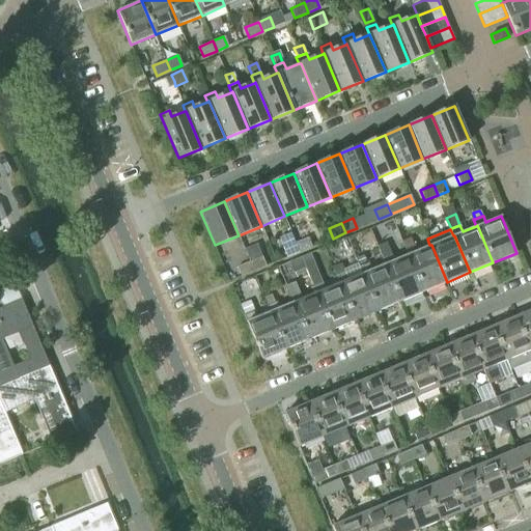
[(300,252),(311,247),(307,236),(295,242),(300,252)]
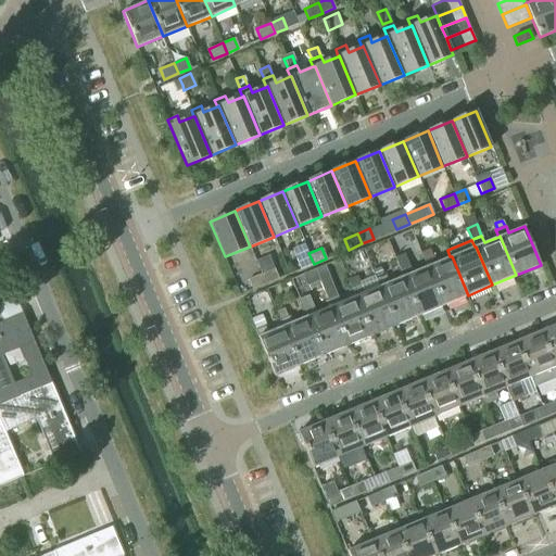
[(295,258),(300,269),(314,264),(308,253),(295,258)]
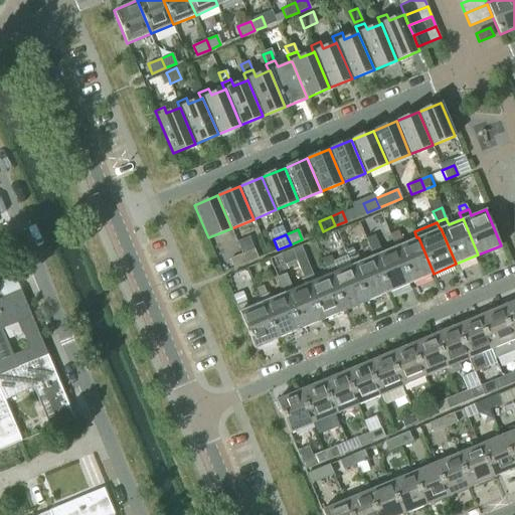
[(394,247),(395,246),(410,283),(434,274),(418,237),(416,237),(404,243),(401,236),(391,240),(394,247)]
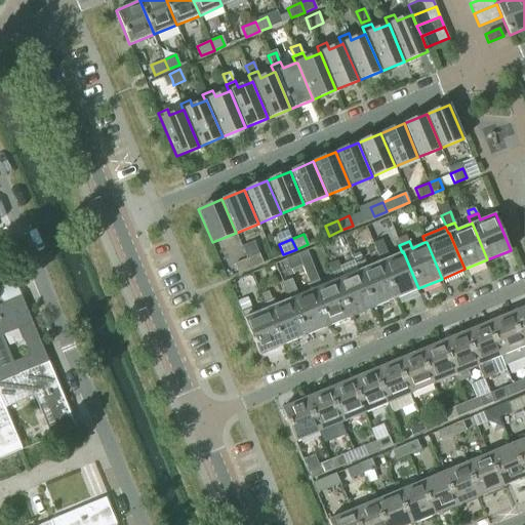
[(307,250),(297,254),(303,265),(311,260),(307,250)]
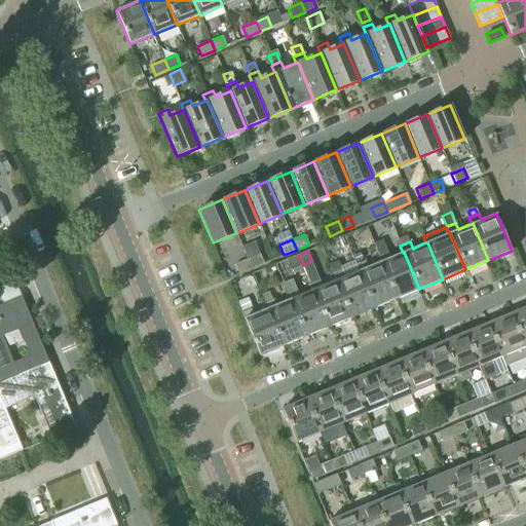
[(360,252),(352,255),(354,261),(362,258),(360,252)]
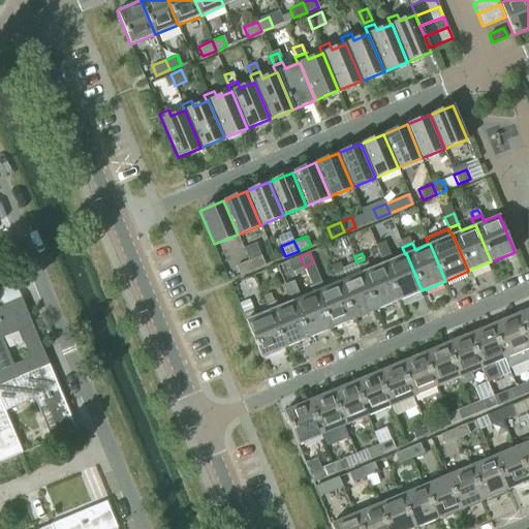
[(382,263),(384,262),(399,300),(422,290),(406,253),(405,254),(392,259),(390,253),(379,257),(382,263)]
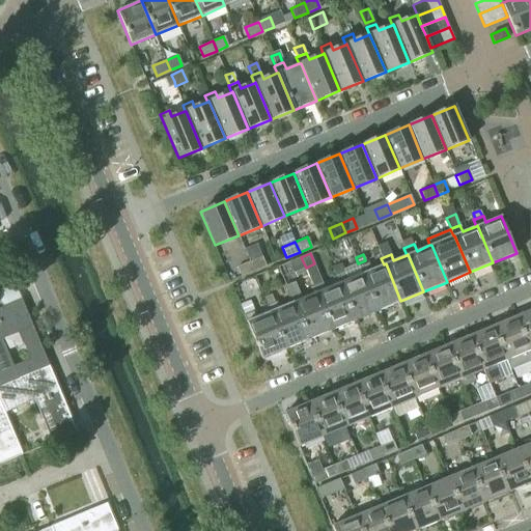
[(266,266),(261,256),(248,262),(251,272),(266,266)]
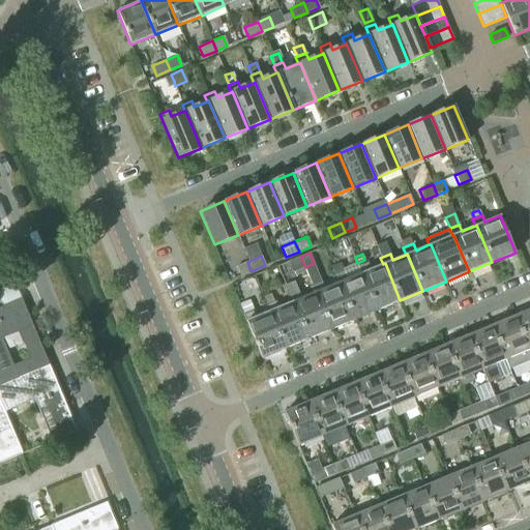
[(236,266),(240,275),(251,271),(247,262),(236,266)]
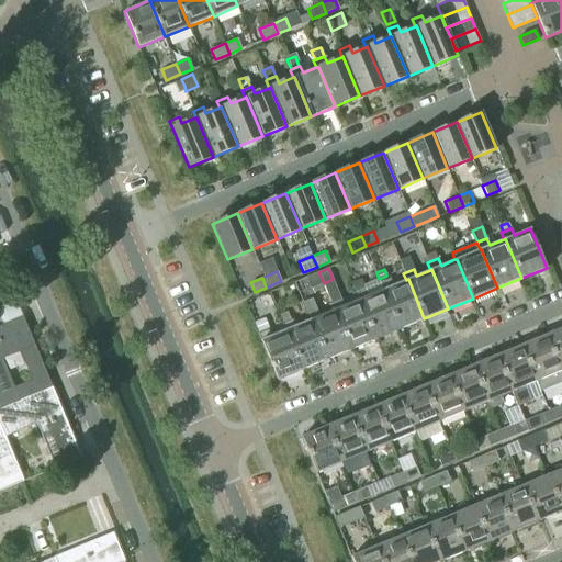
[(355,293),(358,300),(359,300),(375,339),(400,328),(383,289),(382,290),(380,283),(378,279),(363,285),(364,289),(355,293)]
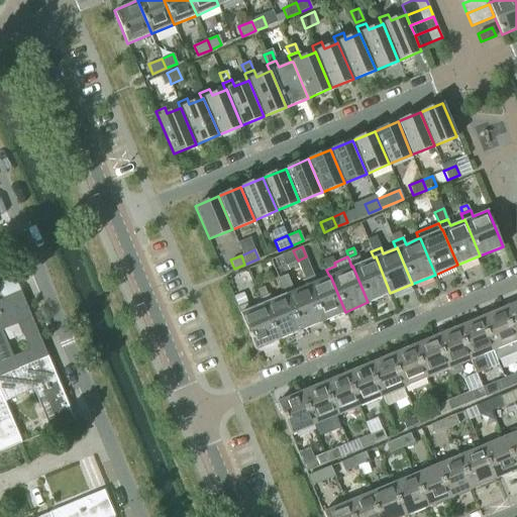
[(351,267),(352,266),(368,302),(390,293),(376,256),(374,257),(360,263),(358,256),(350,260),(350,261),(349,261),(351,267)]
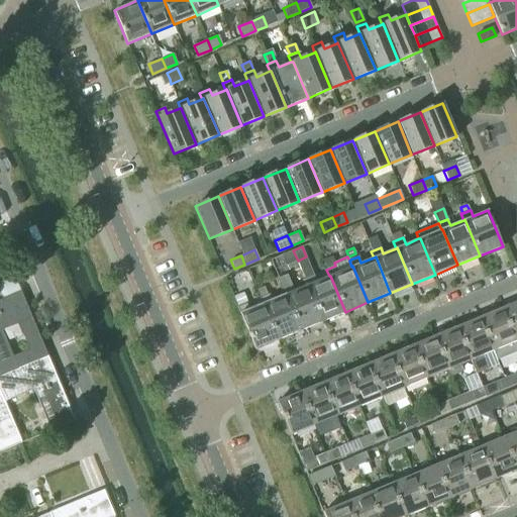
[(307,286),(308,285),(323,321),(345,312),(330,276),(329,276),(316,281),(314,275),(304,279),(307,286)]
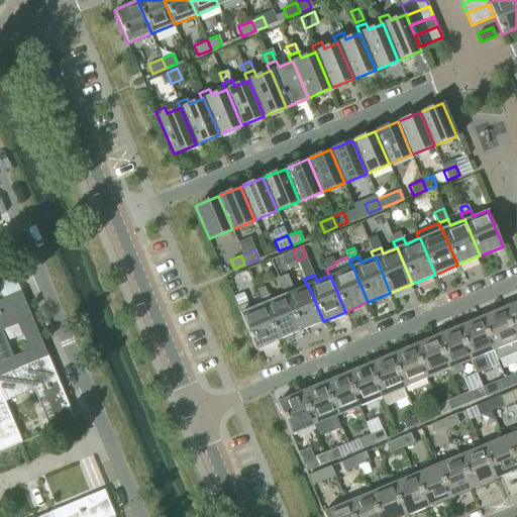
[(284,295),(286,294),(301,330),(323,321),(308,285),(307,286),(306,286),(294,291),(291,284),(282,288),(284,295)]
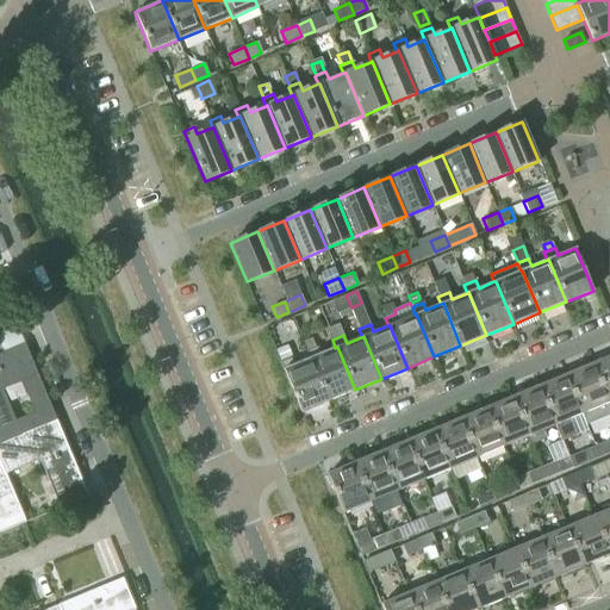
[(56,419),(55,418),(50,406),(37,374),(24,344),(0,354),(0,442),(20,435),(20,434),(56,419)]
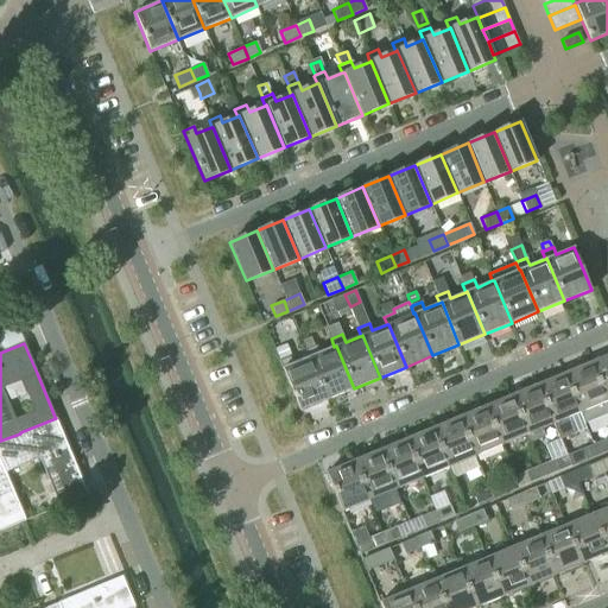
[(285,344),(274,349),(279,360),(290,356),(285,344)]
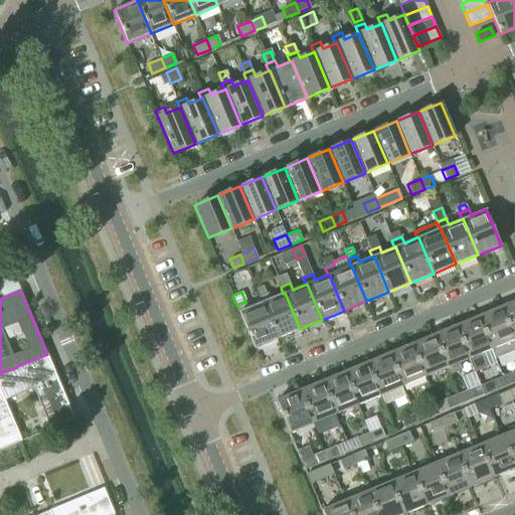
[(261,303),(262,303),(277,338),(300,329),(285,293),(283,294),(271,299),(268,292),(258,296),(261,303)]
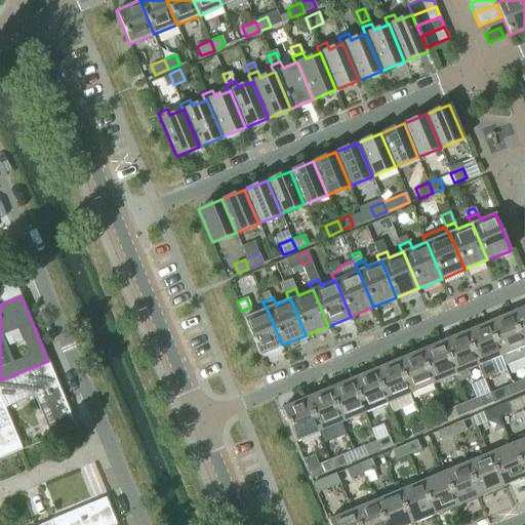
[(524,306),(510,313),(524,350),(524,306)]
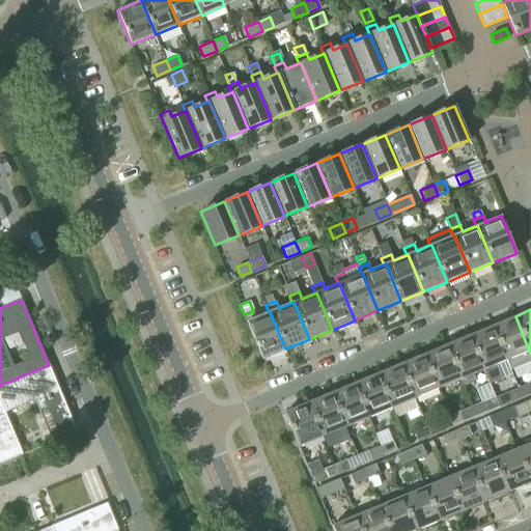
[(253,311),(244,314),(261,359),(285,348),(270,312),(269,312),(255,317),(253,311)]
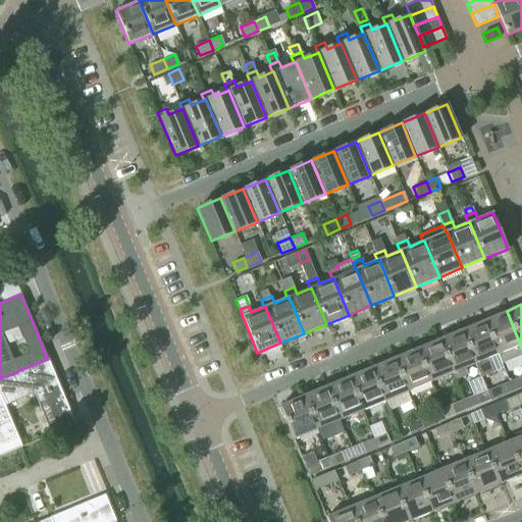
[(498,354),(501,363),(521,354),(521,348),(507,311),(483,320),(498,354)]
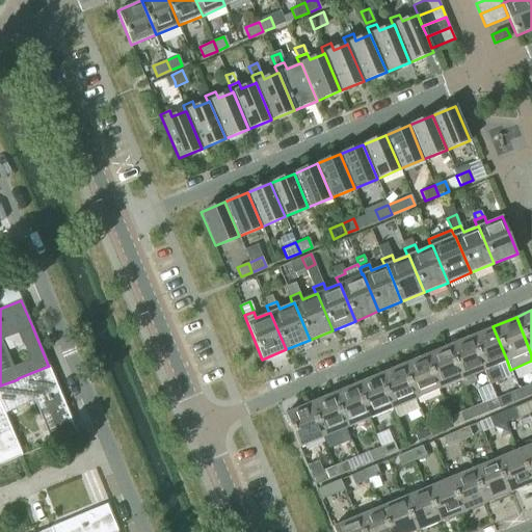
[(489,384),(502,379),(496,365),(507,361),(493,326),(470,336),(484,370),(483,371),(489,384)]
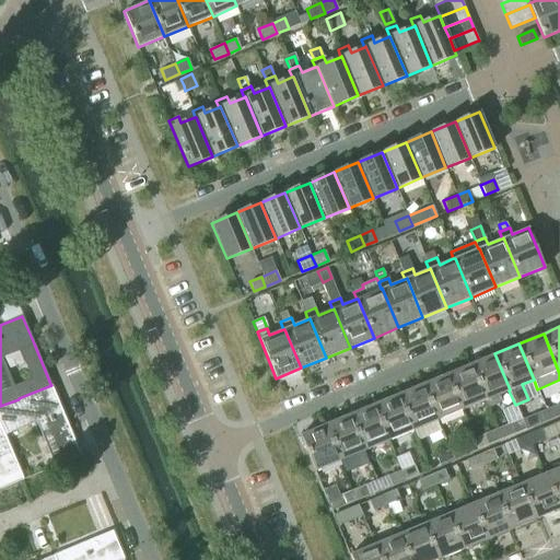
[(488,408),(502,401),(499,394),(509,391),(510,389),(494,353),(470,364),(485,399),(485,400),(488,408)]
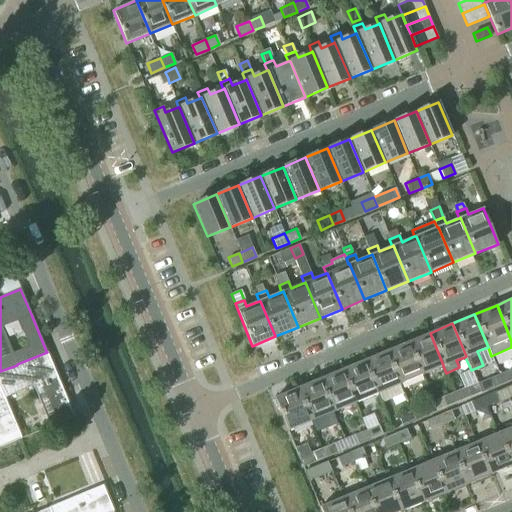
[(443,365),(430,333),(408,342),(421,375),(443,366),(443,365)]
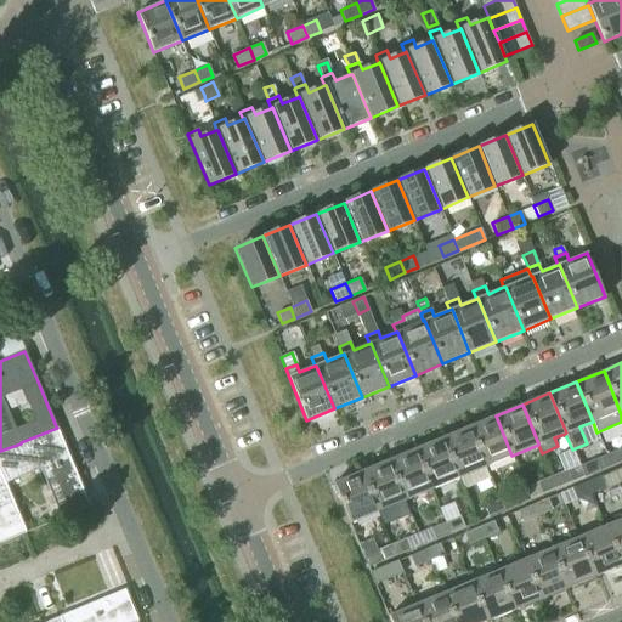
[(496,416),(468,427),(485,467),(512,456),(496,416)]
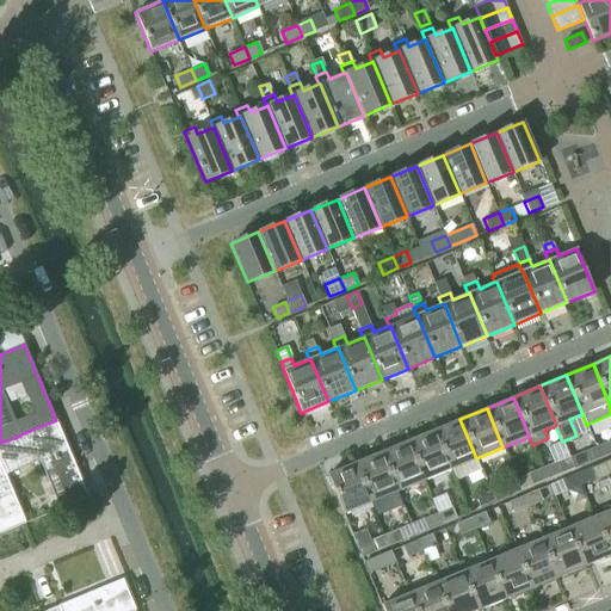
[(450,469),(476,458),(460,419),(433,430),(450,469)]
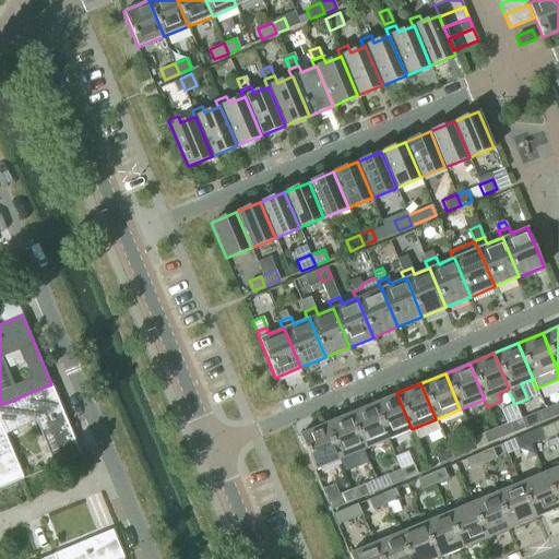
[(19,399),(0,405),(0,426),(3,435),(4,433),(36,420),(55,465),(80,454),(51,384),(19,397),(19,399)]
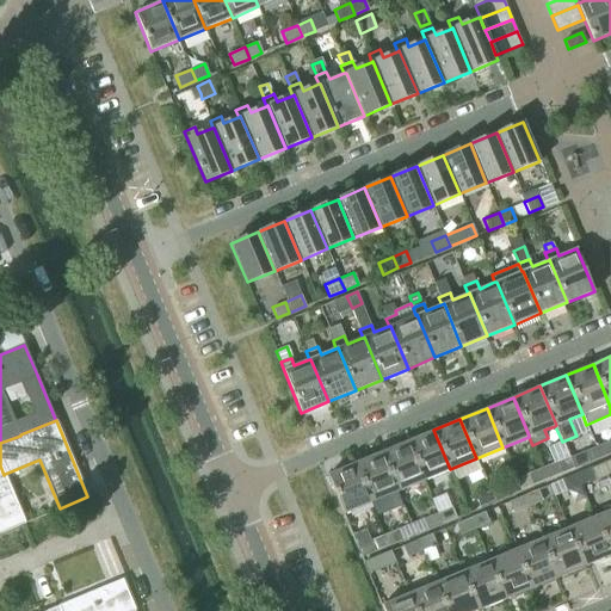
[(433,430),(408,440),(424,480),(450,469),(433,430)]
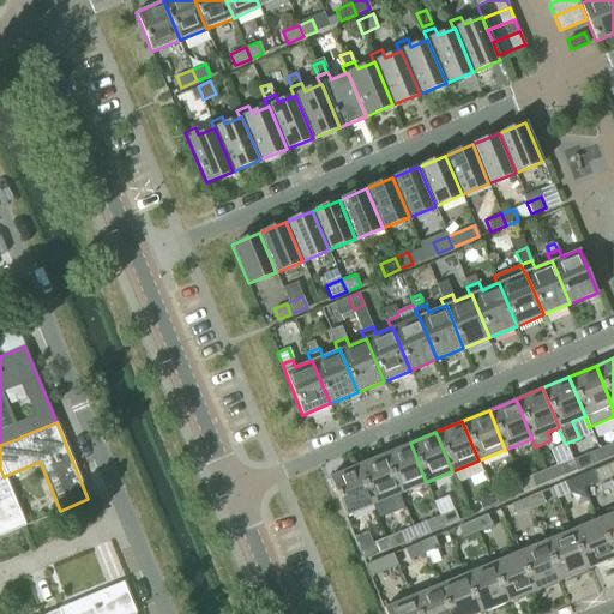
[(613,440),(599,447),(603,459),(613,453),(613,440)]
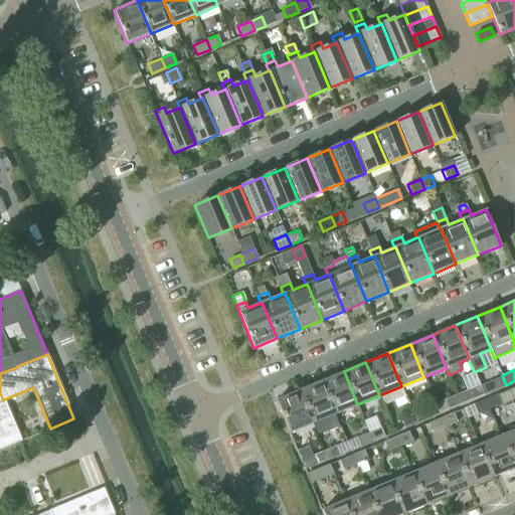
[(335,413),(357,404),(344,371),(321,381),(335,413)]
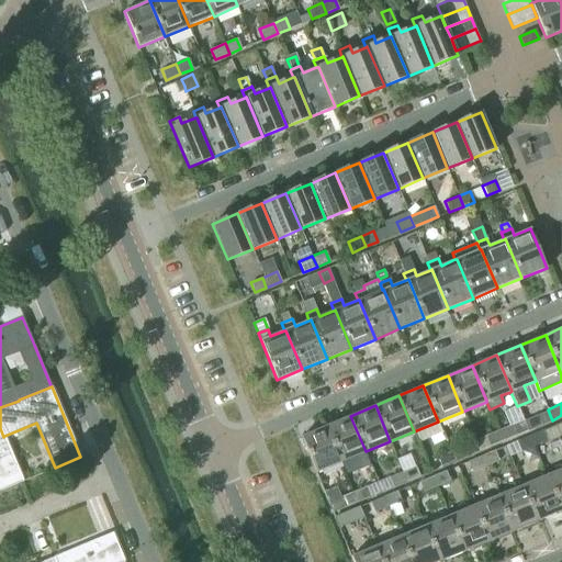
[(552,420),(548,409),(524,419),(528,430),(552,420)]
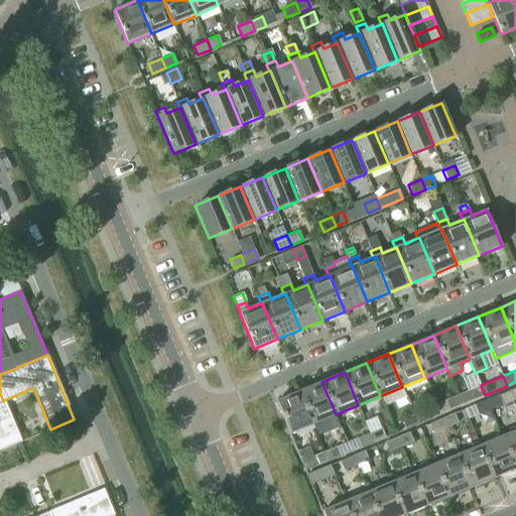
[(312,424),(336,414),(321,382),(299,391),(312,424)]
